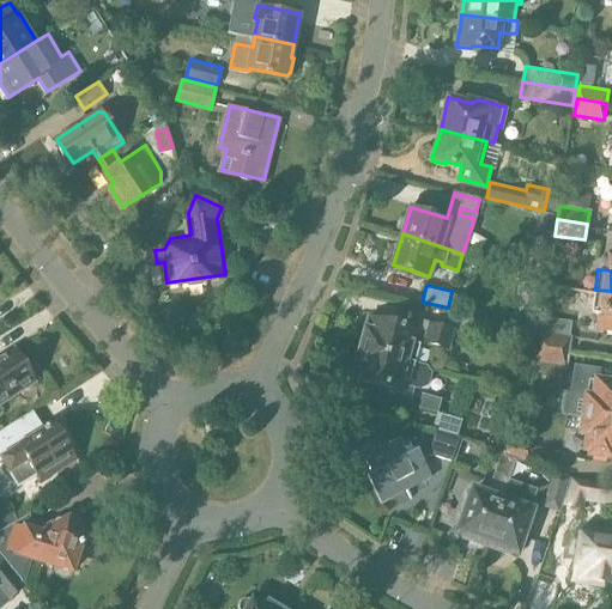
[(611,291),(595,290),(592,310),(609,312),(606,329),(611,329),(611,291)]
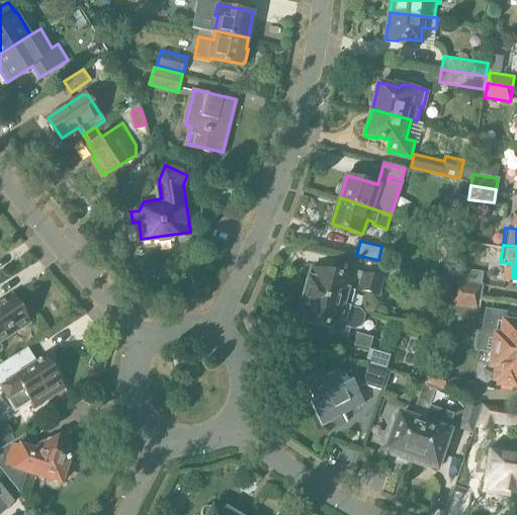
[(459,251),(447,249),(445,265),(457,266),(459,251)]
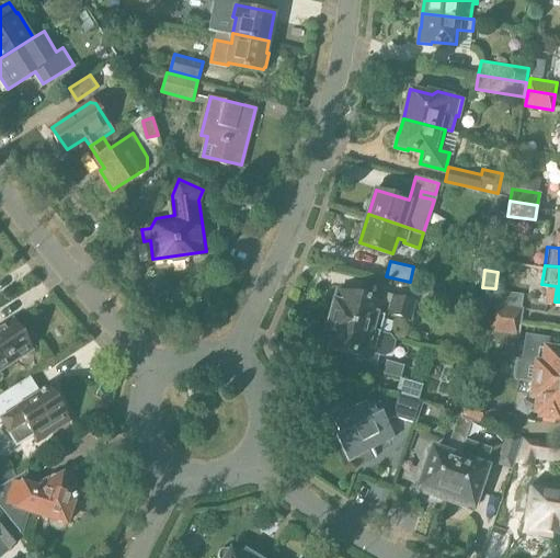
[(447,293),(424,287),(420,303),(443,308),(447,293)]
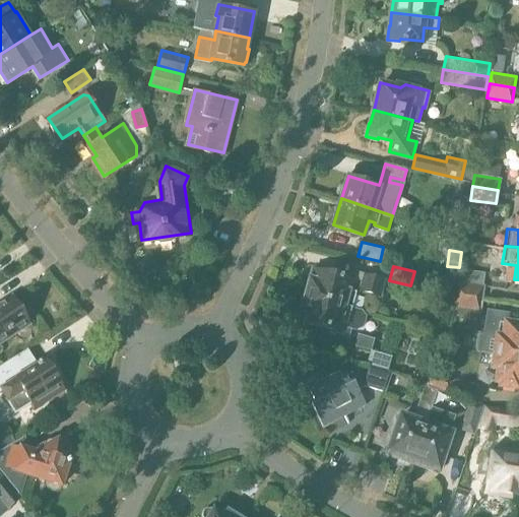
[(485,271),(461,267),(458,281),(483,285),(485,271)]
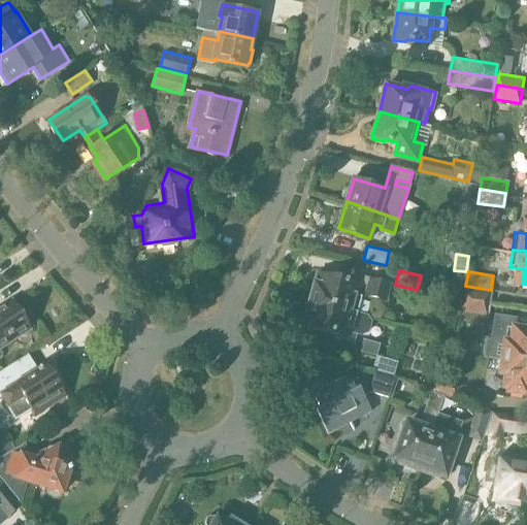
[(355,310),(358,298),(368,296),(364,295),(368,281),(353,282),(318,272),(315,283),(311,282),(307,298),(355,310)]
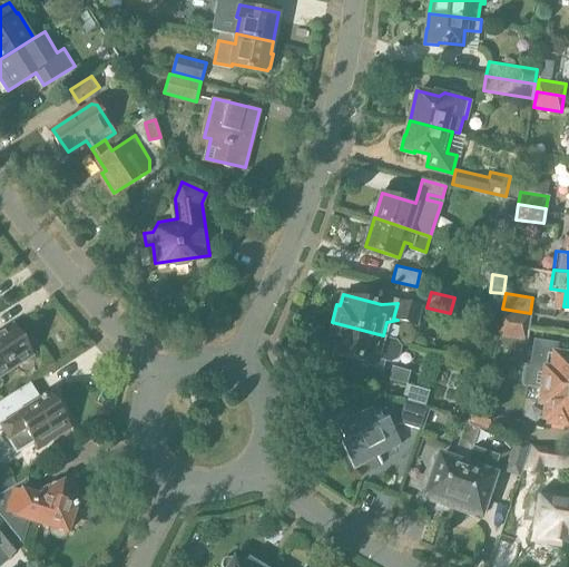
[(422,305),(399,300),(398,303),(393,319),(398,320),(417,324),(422,305)]
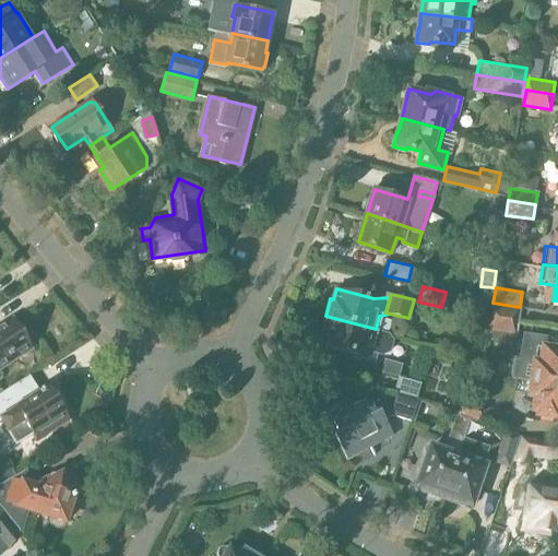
[(493,303),(491,315),(518,319),(520,307),(493,303)]
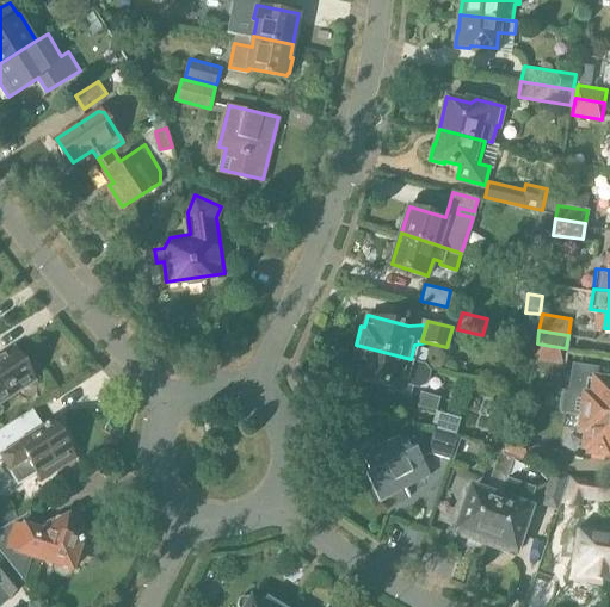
[(564,364),(566,348),(537,344),(534,359),(564,364)]
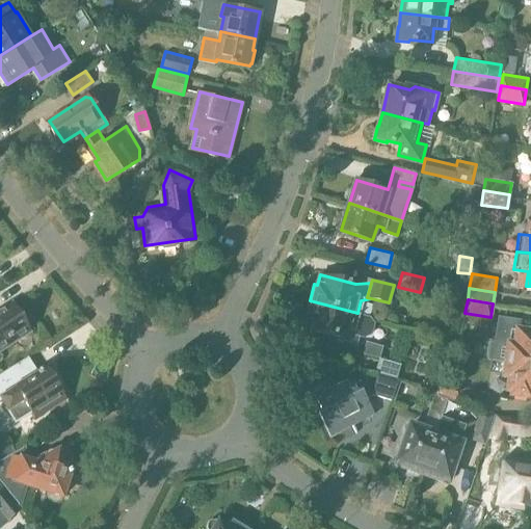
[(370,317),(357,313),(310,300),(306,316),(309,317),(306,327),(314,331),(311,342),(329,347),(333,335),(350,340),(351,334),(364,337),(372,333),(375,322),(370,317)]
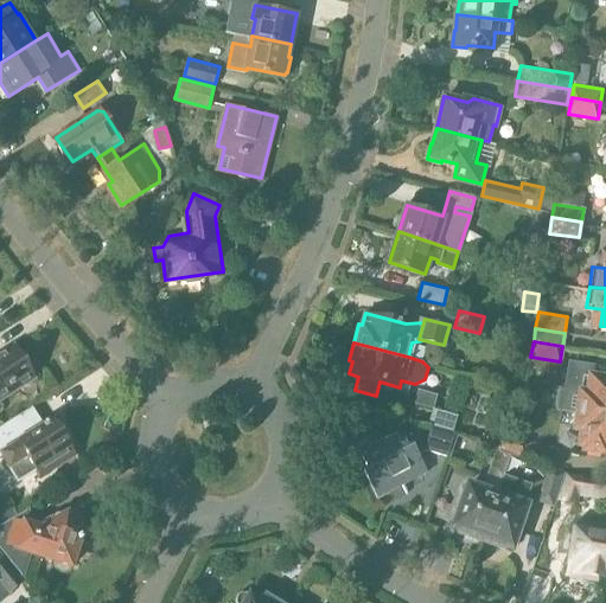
[(0,397),(36,376),(30,366),(33,364),(26,352),(21,354),(17,346),(5,353),(5,352),(0,354),(0,397)]
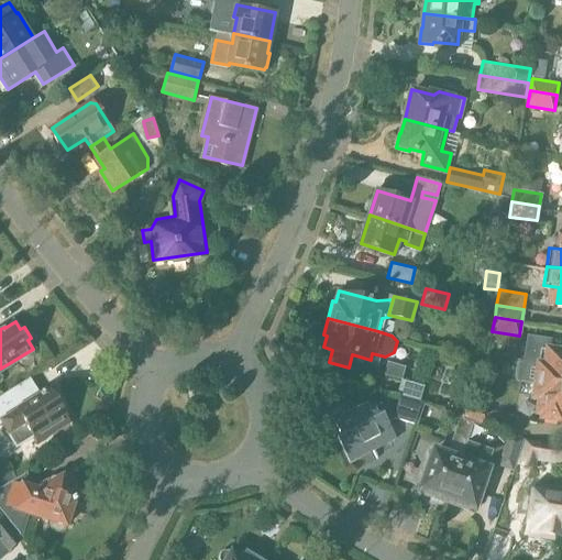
[(519,377),(536,381),(561,384),(561,349),(549,347),(550,339),(530,336),(526,360),(522,359),(519,377)]
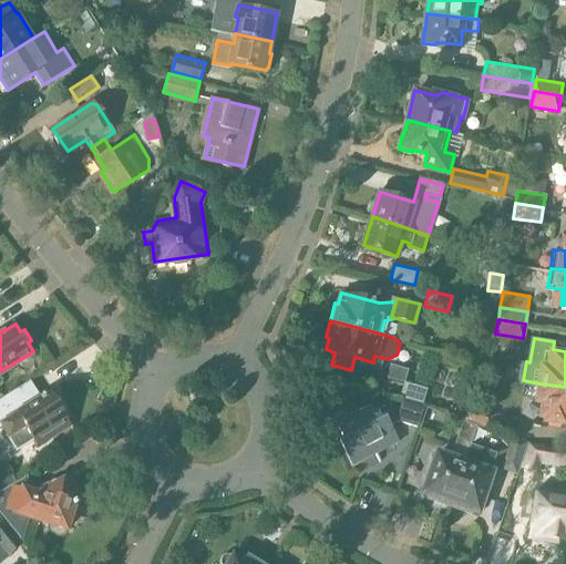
[(0,397),(0,424),(2,423),(10,436),(18,448),(34,438),(35,440),(69,419),(64,411),(67,409),(55,392),(53,393),(51,390),(42,397),(30,379),(0,397)]
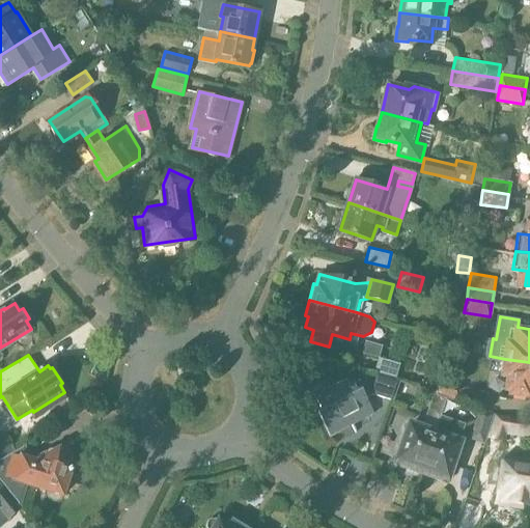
[(374,371),(378,372),(396,378),(400,363),(379,357),(374,371)]
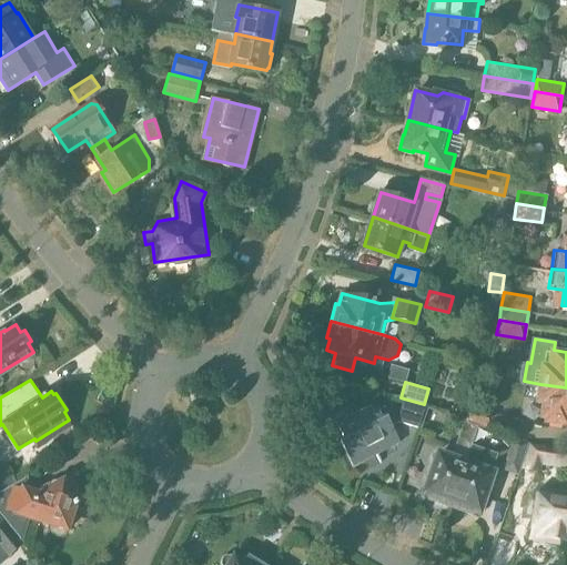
[(566,419),(566,387),(540,384),(538,399),(545,400),(543,414),(547,415),(546,419),(566,422),(566,419)]
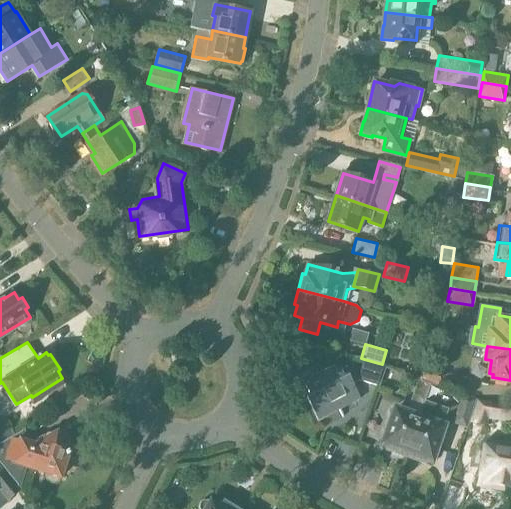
[(382,364),(364,359),(357,378),(377,384),(383,365),(382,364)]
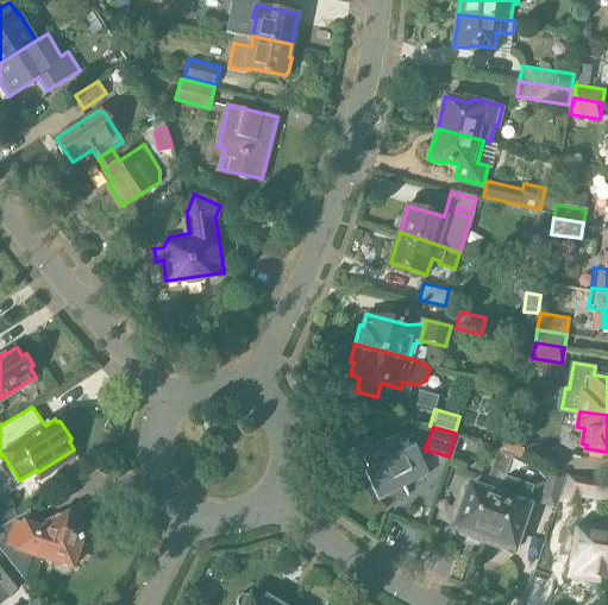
[(380,497),(428,472),(414,445),(411,447),(402,432),(383,440),(378,430),(357,442),(370,467),(367,470),(380,497)]
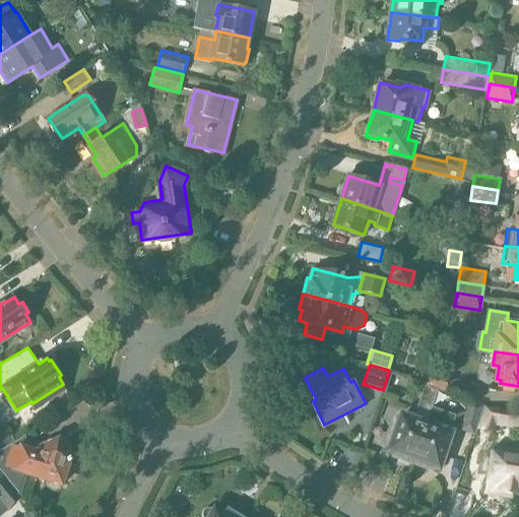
[(454,379),(432,371),(428,383),(449,391),(454,379)]
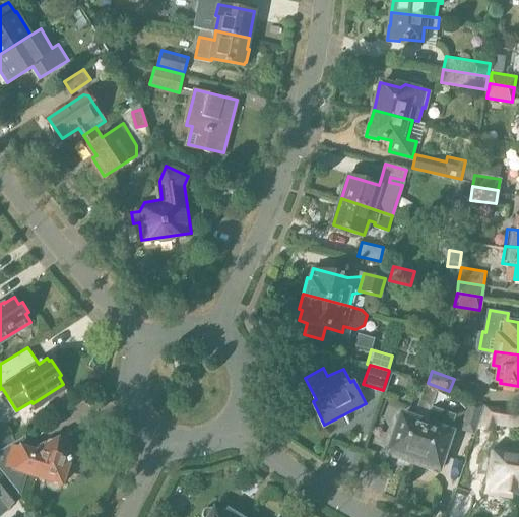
[(485,404),(472,399),(461,429),(474,434),(485,404)]
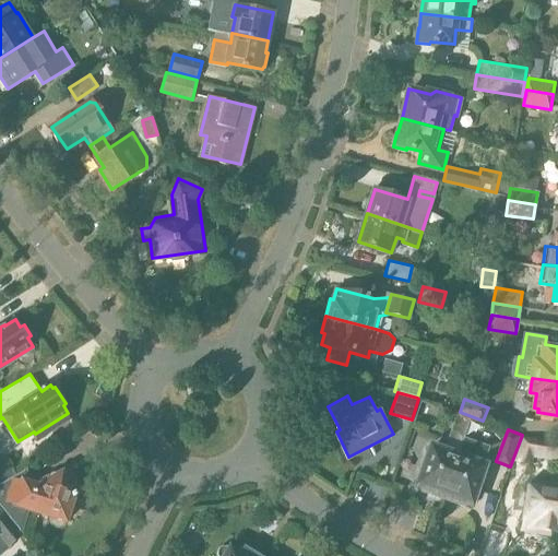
[(444,494),(464,438),(455,435),(454,438),(451,446),(447,444),(444,450),(431,446),(429,450),(426,450),(423,459),(426,461),(423,469),(418,470),(416,477),(418,480),(417,483),(444,494)]
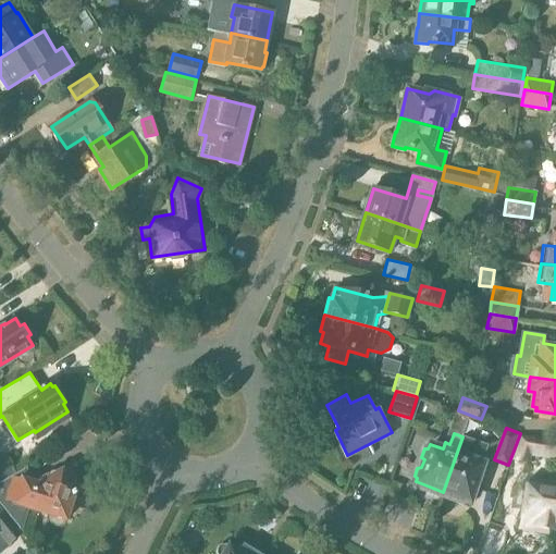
[(532,452),(536,436),(521,434),(515,456),(529,462),(532,452)]
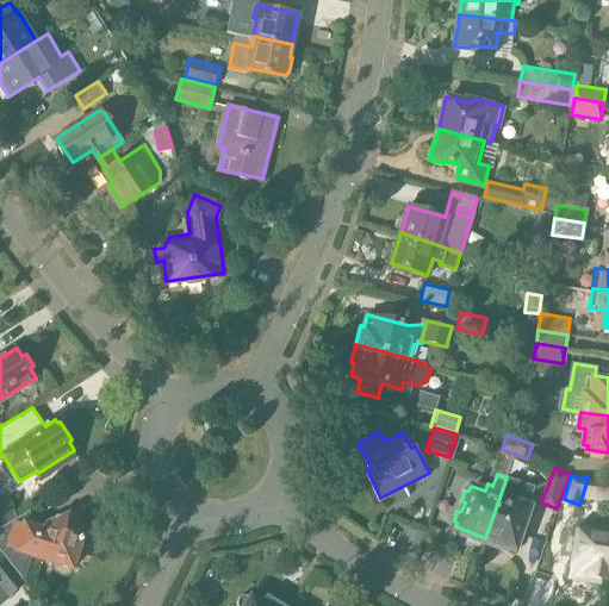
[(534,487),(507,478),(485,538),(513,548),(522,524),(526,524),(529,514),(527,512),(528,507),(527,506),(534,487)]
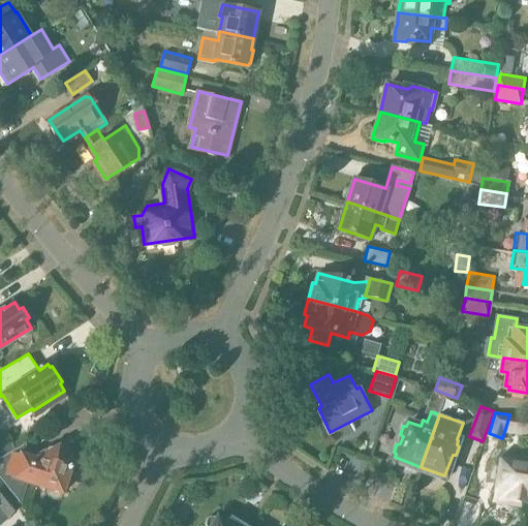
[(527,416),(509,414),(505,429),(527,431),(527,416)]
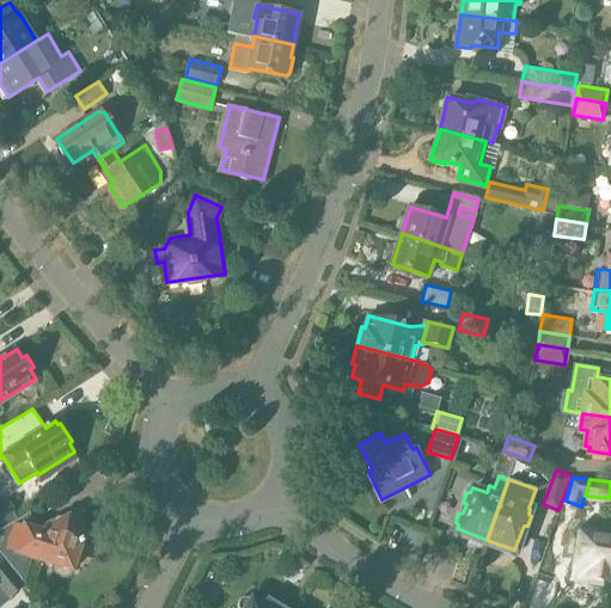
[(28,513),(0,527),(0,552),(22,579),(30,556),(55,564),(55,567),(56,571),(60,573),(63,575),(67,573),(69,572),(72,569),(79,544),(83,541),(81,540),(89,536),(80,522),(81,521),(80,519),(69,526),(66,517),(42,532),(36,529),(34,526),(35,524),(28,513)]
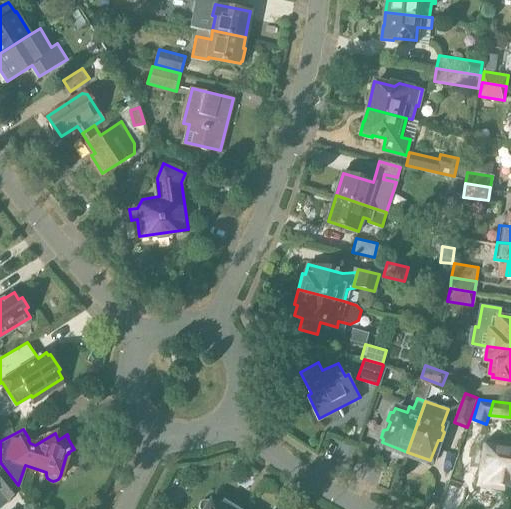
[(510,444),(500,443),(500,440),(487,438),(481,480),(493,481),(493,482),(510,485),(510,444)]
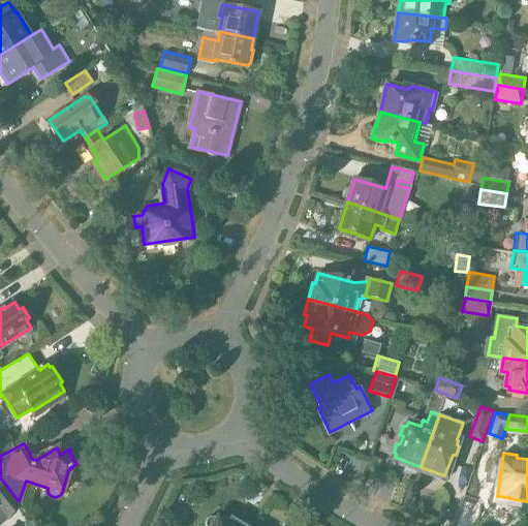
[(0,487),(0,506),(8,517),(21,505),(3,484),(0,487)]
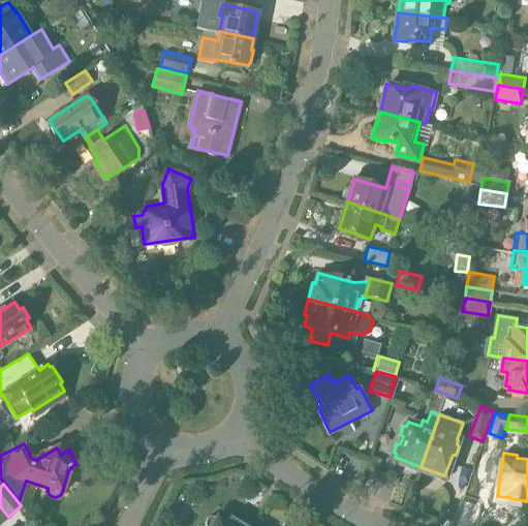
[(246,525),(242,524),(228,516),(225,521),(218,517),(214,516),(210,518),(207,522),(207,525),(246,525)]
